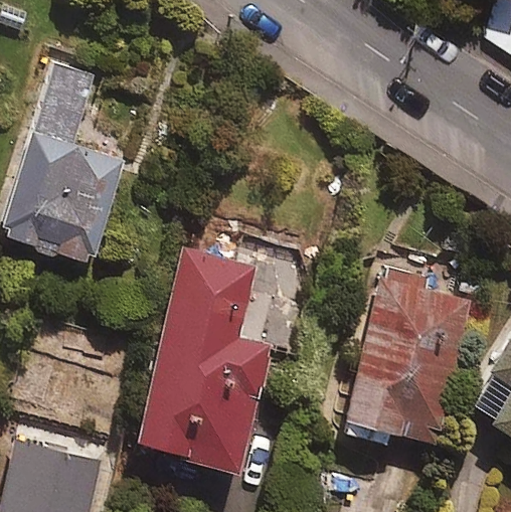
[(510,16),(495,11),(487,37),(510,44),(510,16)]
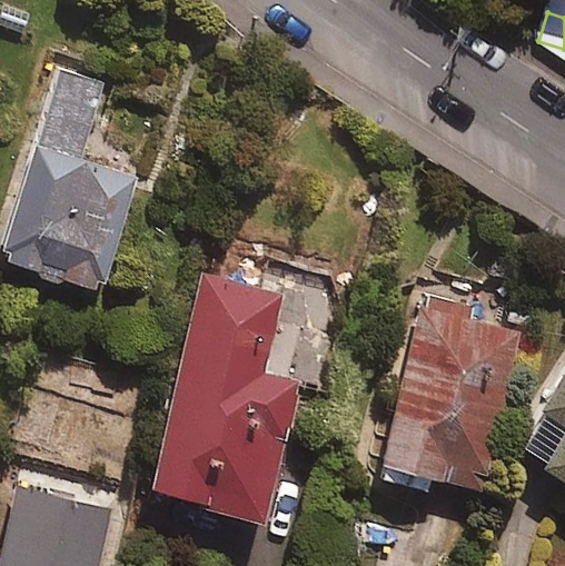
[(107,78),(63,65),(0,260),(99,291),(136,177),(81,159),(107,78)]
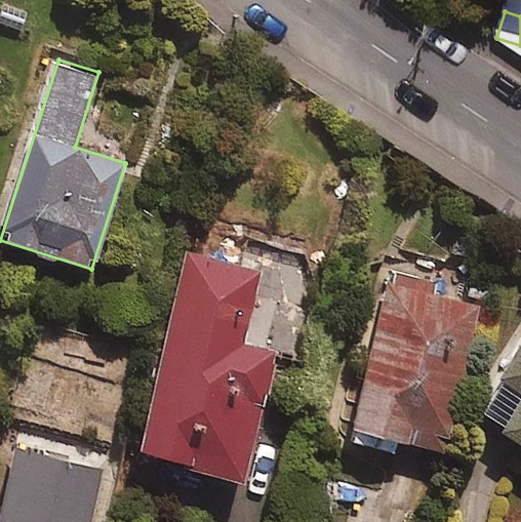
[(264,274),(193,252),(132,452),(236,483),(275,354),(242,345),(264,274)]
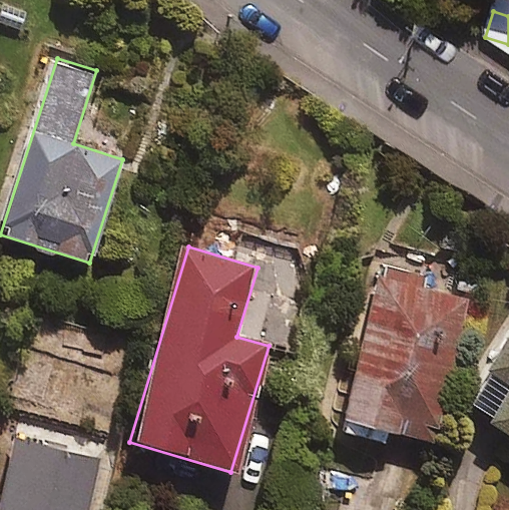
[(385,273),(338,425),(386,440),(389,432),(427,444),(472,300),(385,273)]
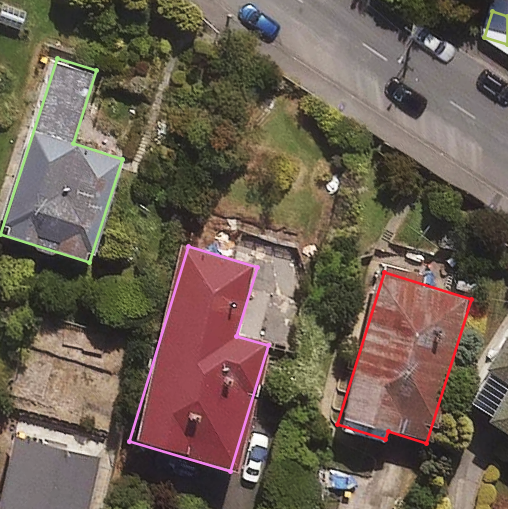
[(507,337),(463,409),(507,436),(507,337)]
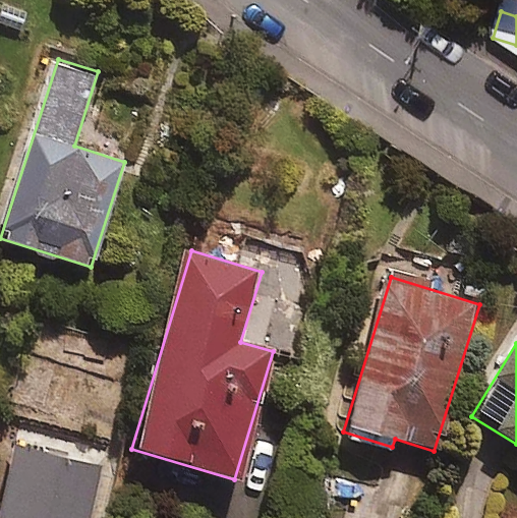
[(89,517),(102,470),(18,447),(0,512),(0,517),(89,517)]
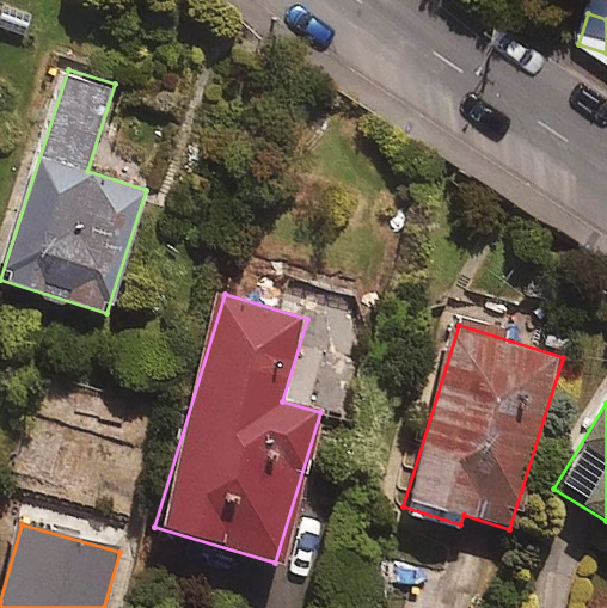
All buildings are outlined.
